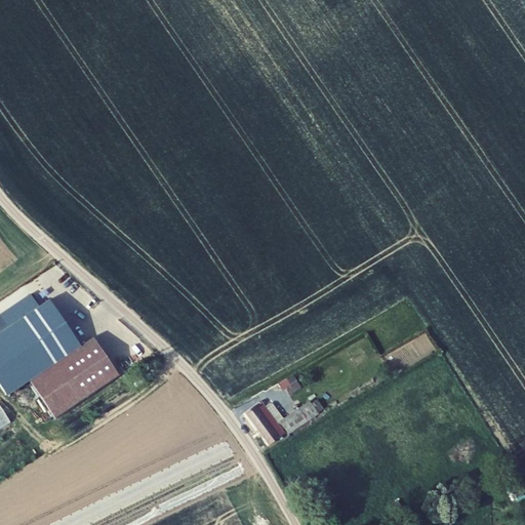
[(0,389),(5,397),(30,381),(81,347),(50,301),(40,309),(32,295),(0,316),(0,319),(7,330),(0,334),(0,389)]
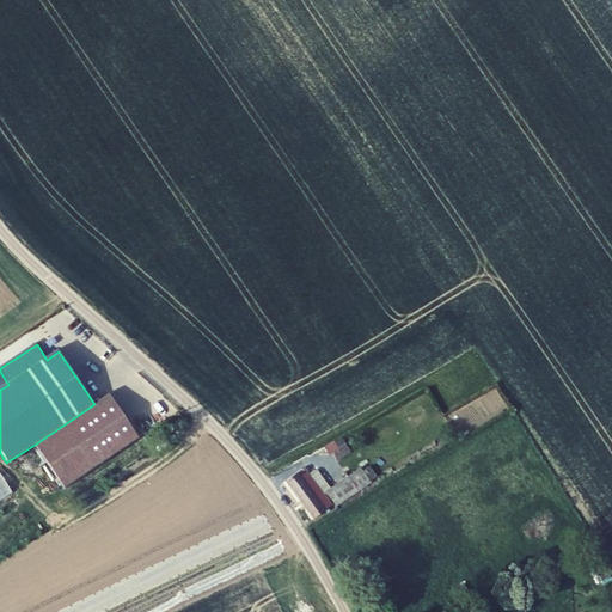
[(140,439),(110,393),(95,404),(35,445),(65,489),(140,439)]
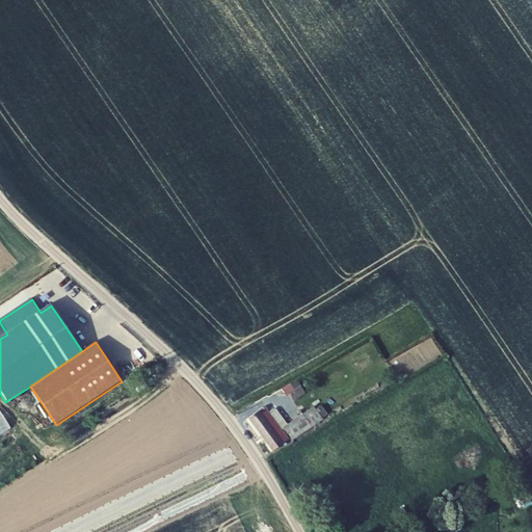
[(291,384),(282,389),(286,395),(294,390),(291,384)]
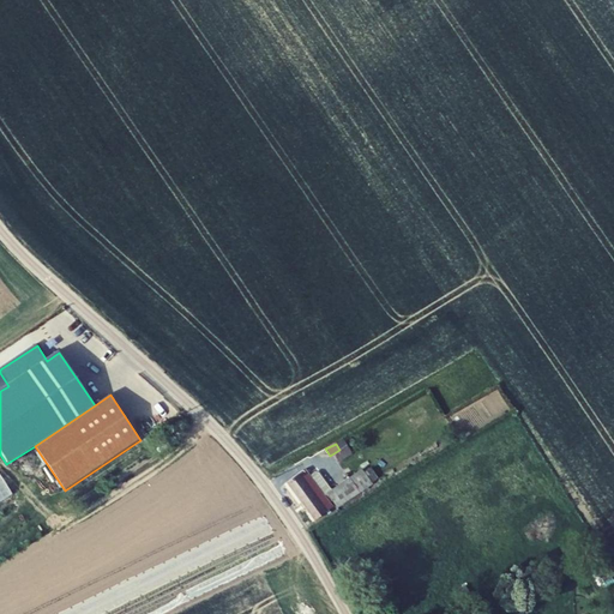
[(309,476),(305,469),(287,482),(314,521),(332,507),(329,503),(332,500),(337,509),(360,493),(359,492),(349,477),(331,489),(318,471),(315,473),(309,476)]
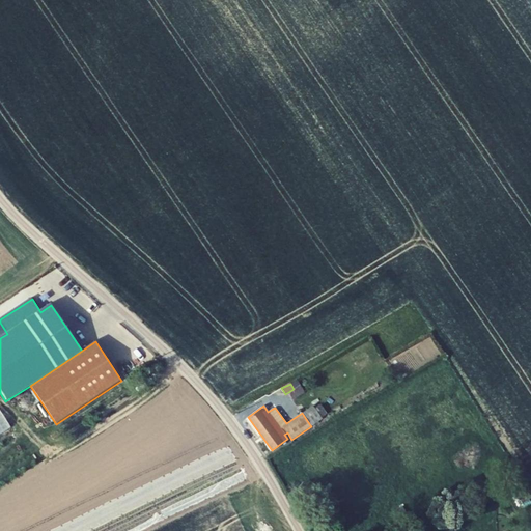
[(310,425),(322,418),(313,406),(302,413),(310,425)]
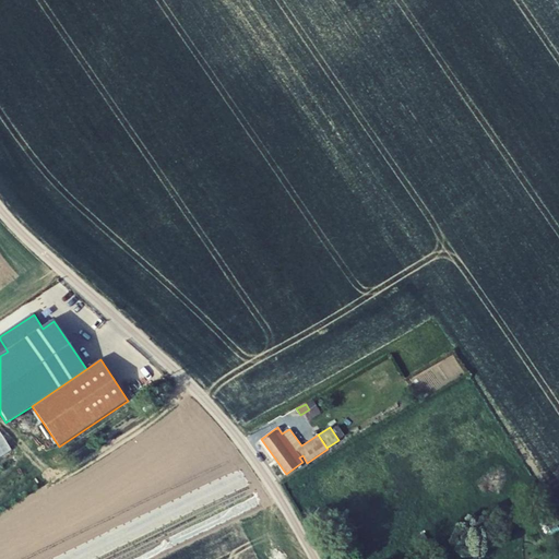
[(0,456),(11,450),(0,433),(0,456)]
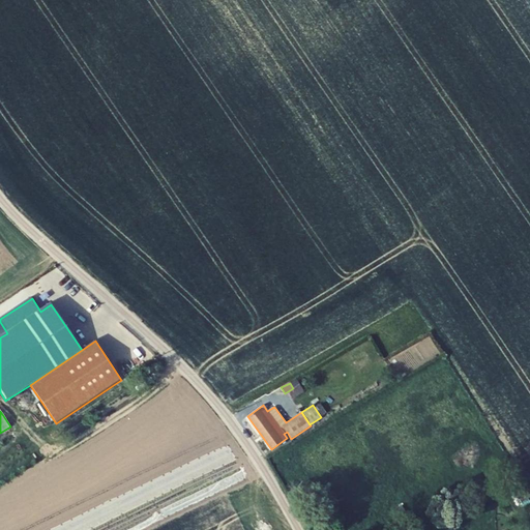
All buildings are outlined.
